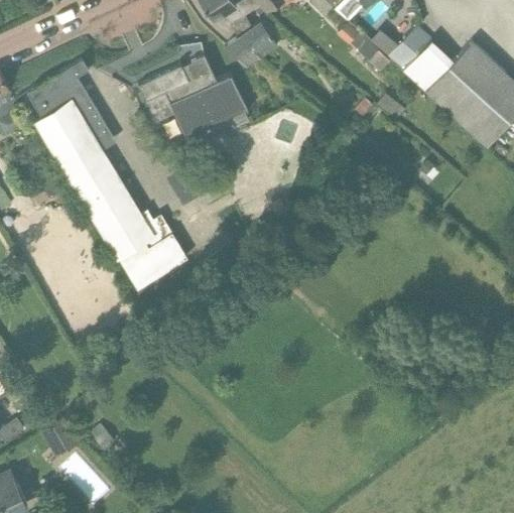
[(246,17),(260,8),(255,0),(201,0),(213,19),(222,13),(231,26),(240,40),(254,30),(246,17)]
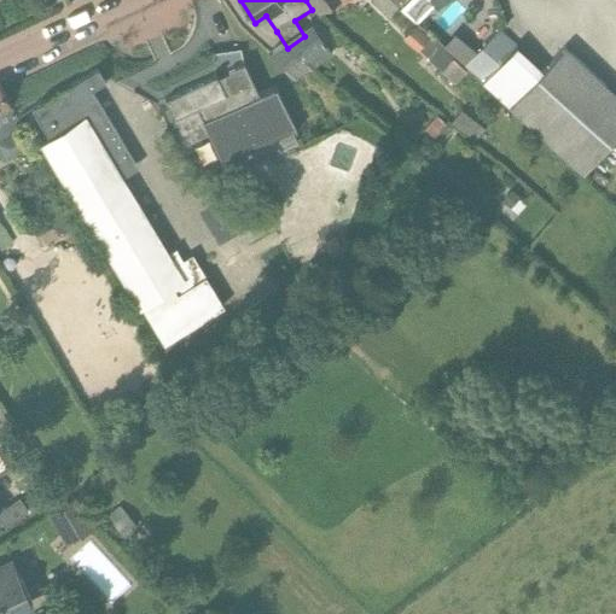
[(311,0),(321,17),(342,4),(344,9),(356,0),(311,0)]
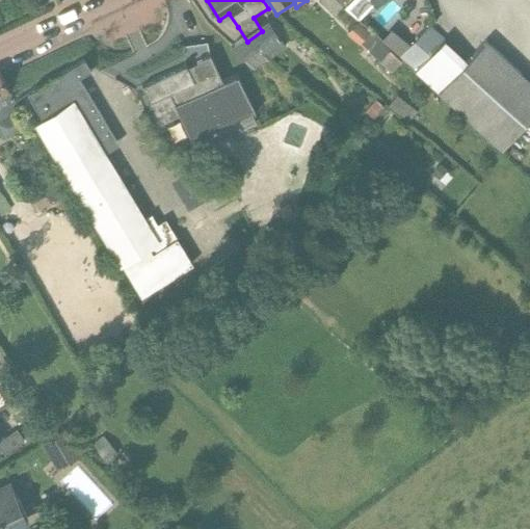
[(335,19),(344,8),(334,0),(322,0),(319,4),(335,19)]
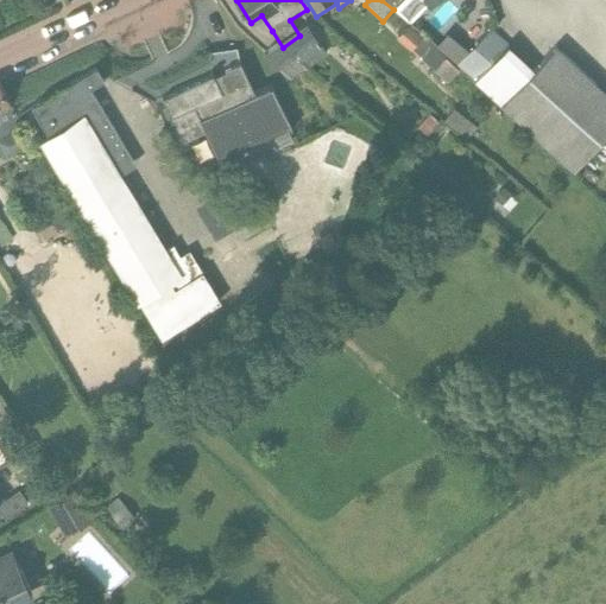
[(382,0),(393,10),(395,11),(404,0),(382,0)]
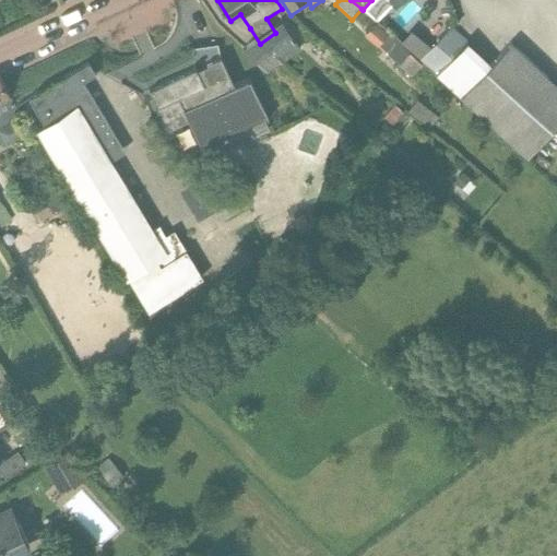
[(371,0),(363,10),(378,23),(386,30),(391,24),(383,16),(392,7),(395,9),(407,1),(406,0),(371,0)]
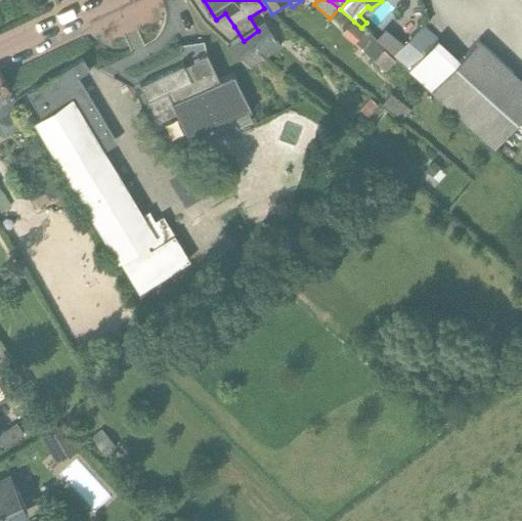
[(387,75),(397,63),(352,23),(343,34),(387,75)]
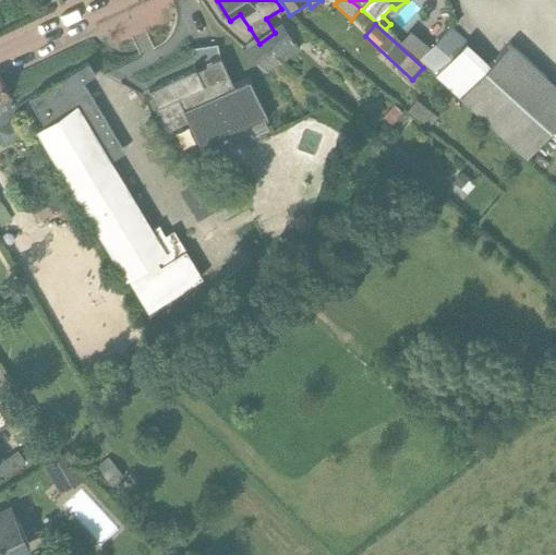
[(268,75),(301,52),(283,27),(275,33),(260,44),(244,52),(268,75)]
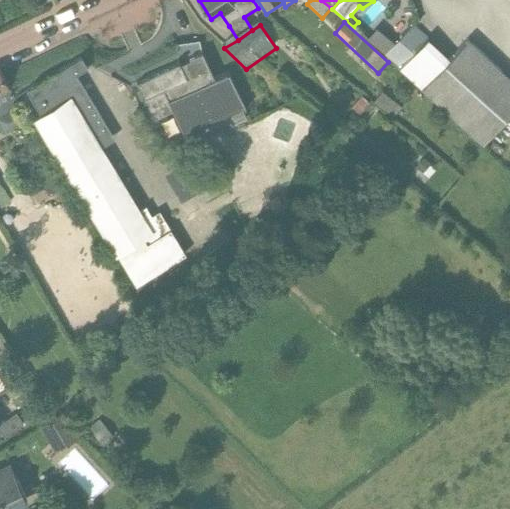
[(414,25),(394,47),(385,56),(401,70),(429,40),(414,25)]
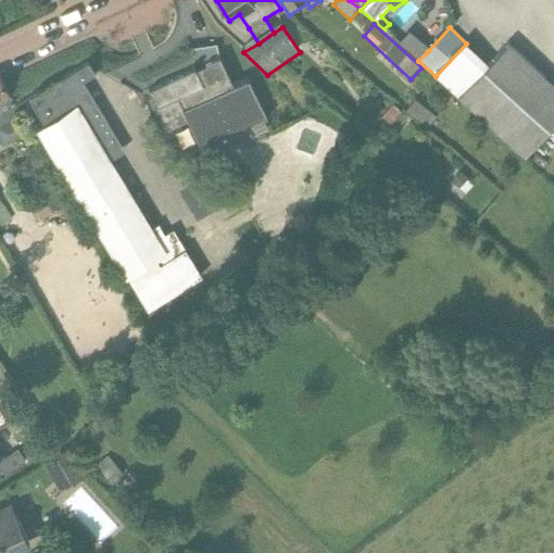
[(526,160),(530,155),(553,129),(553,88),(508,46),(458,98),(526,160)]
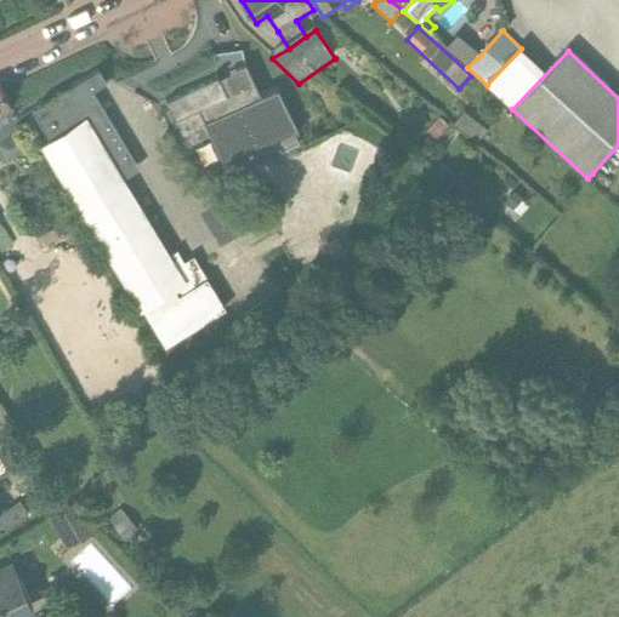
[(261,100),(246,67),(168,104),(188,148),(210,138),(225,169),(297,132),(279,91),(261,100)]
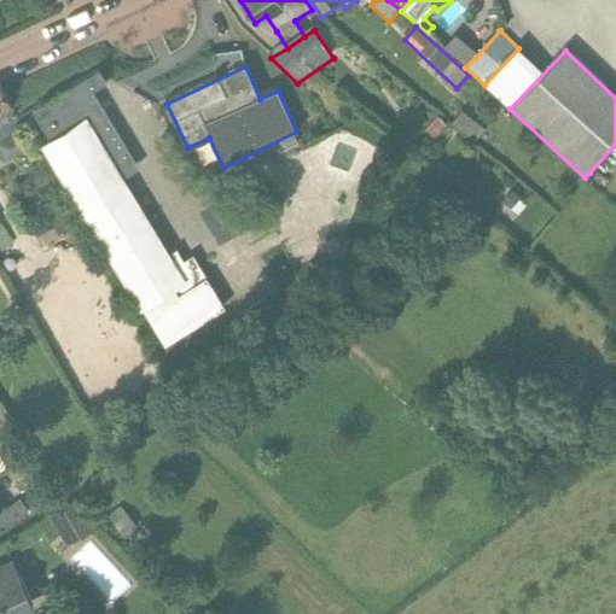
[(94,94),(108,86),(100,72),(34,111),(51,141),(45,146),(140,307),(143,305),(149,315),(146,317),(164,348),(225,310),(195,258),(184,265),(178,255),(179,253),(178,252),(168,258),(122,182),(131,176),(126,167),(134,162),(94,94)]
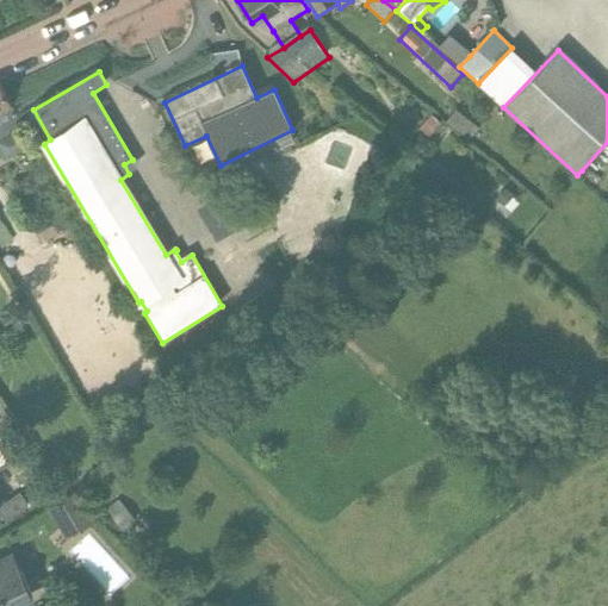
[(0,85),(0,139),(24,130),(0,86),(0,85)]
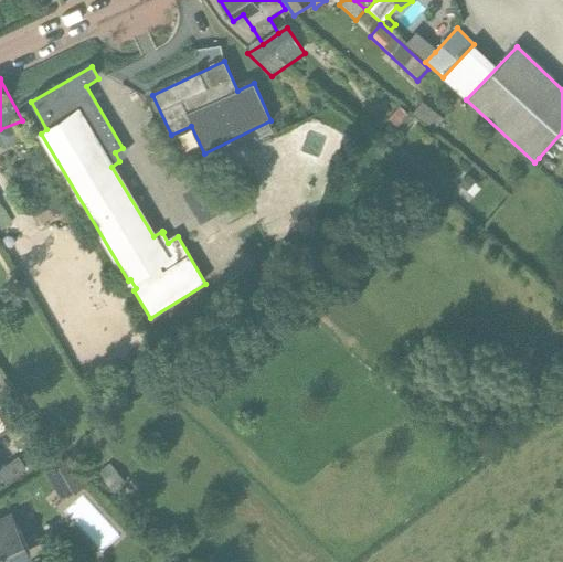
[(435,131),(445,120),(423,103),(414,114),(435,131)]
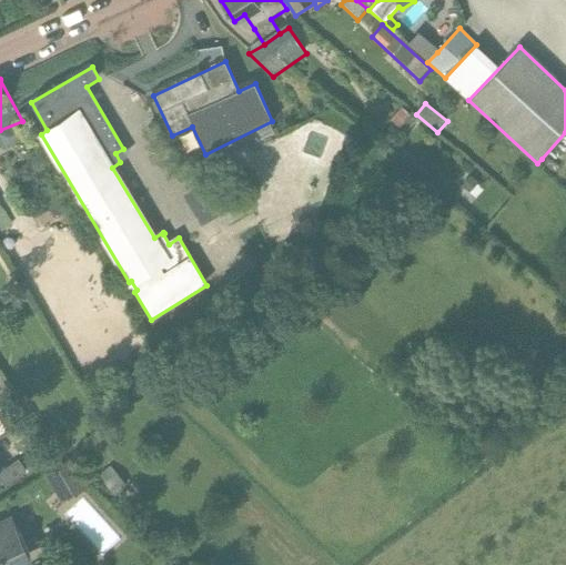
[(401,129),(411,117),(402,109),(392,121),(401,129)]
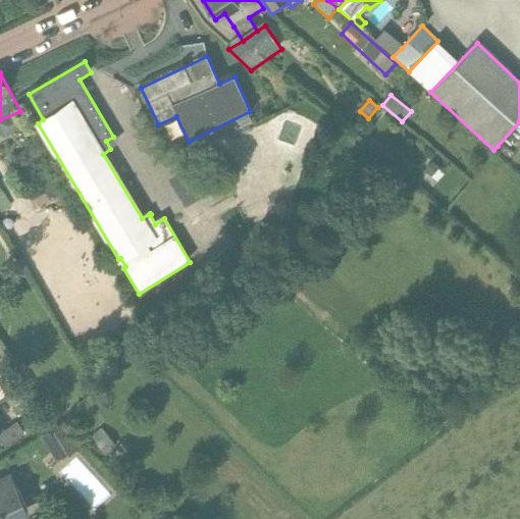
[(249,114),(238,120),(243,130),(254,124),(249,114)]
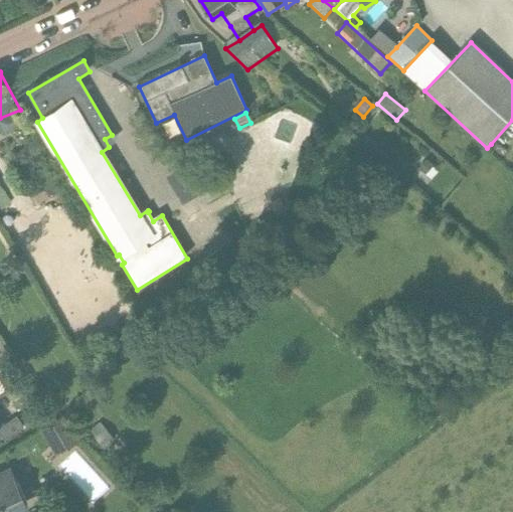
[(418,171),(425,177),(435,168),(426,161),(418,171)]
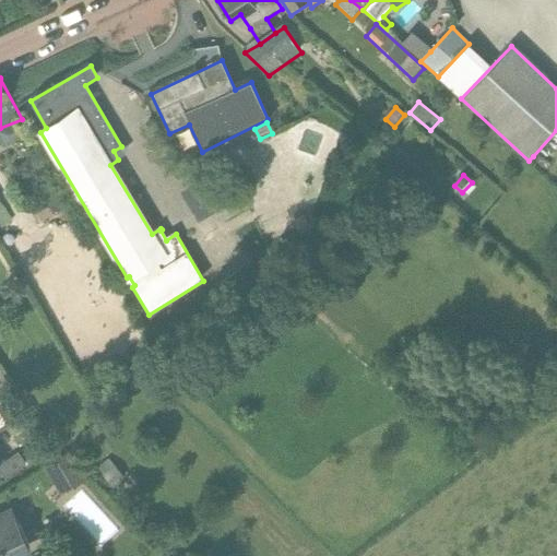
[(9,430),(25,420),(28,417),(24,410),(20,413),(20,412),(3,423),(9,430)]
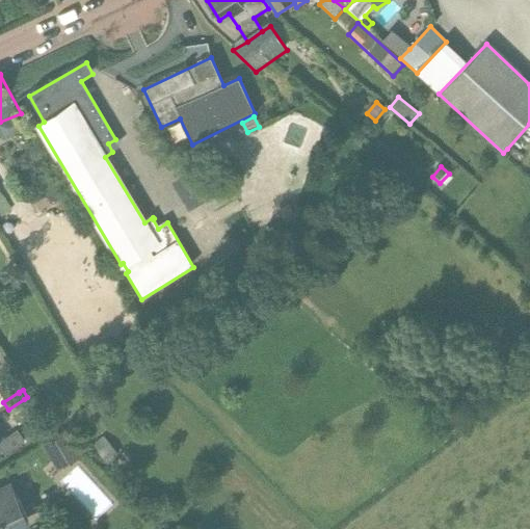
[(24,399),(8,410),(14,417),(28,406),(24,399)]
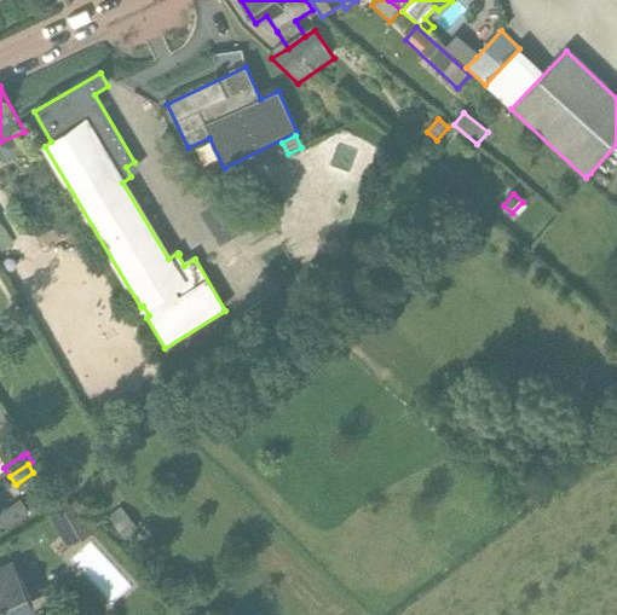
[(68,550),(97,533),(79,502),(50,520),(68,550)]
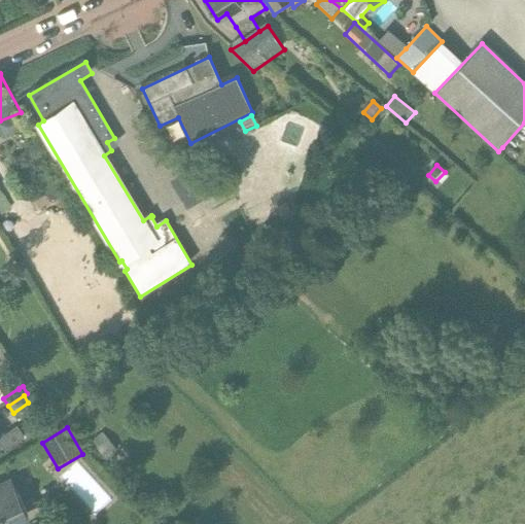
[(0,444),(5,453),(25,440),(18,429),(0,441),(0,444)]
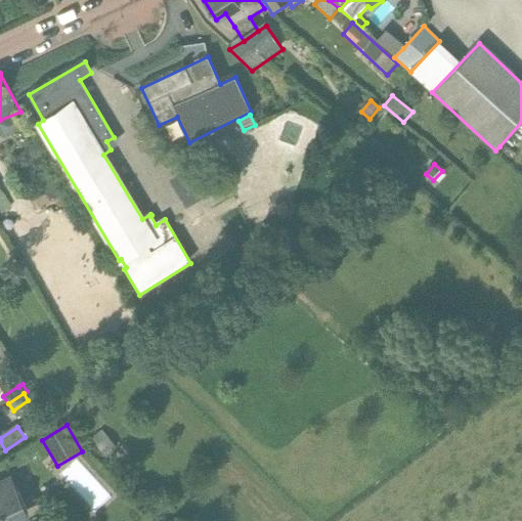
[(16,520),(29,515),(13,480),(0,486),(0,520),(16,520)]
